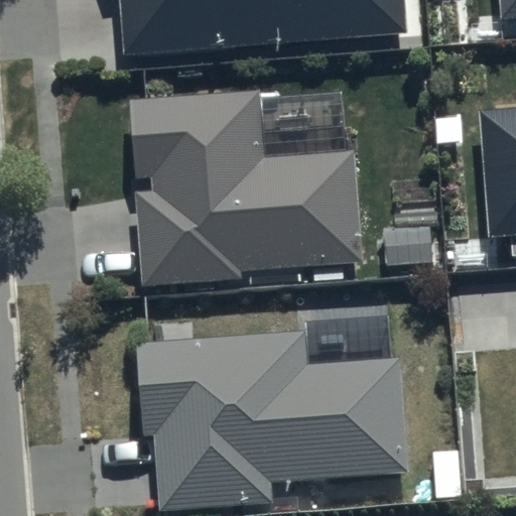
[(406,33),(403,0),(123,0),(128,54),(406,33)]
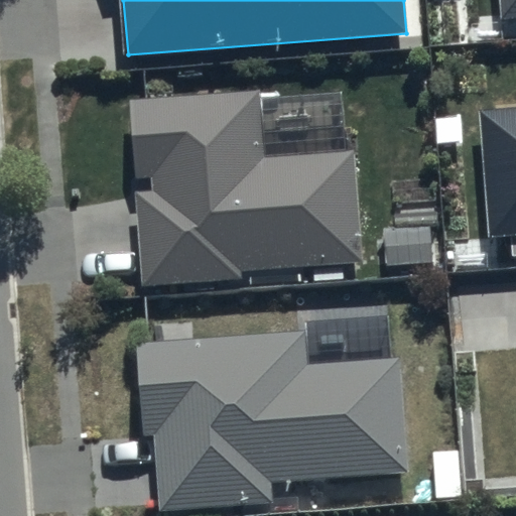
[(515,0),(499,0),(501,22),(515,21),(515,0)]
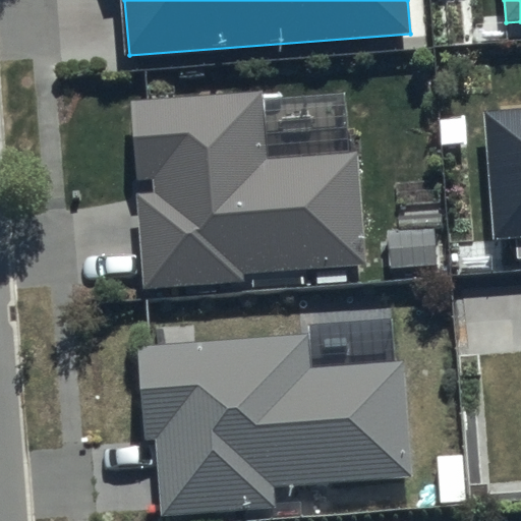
[(266,93),(129,102),(135,185),(152,184),(153,196),(137,197),(143,291),(243,284),(243,277),(367,268),(360,155),(271,161),(266,93)]
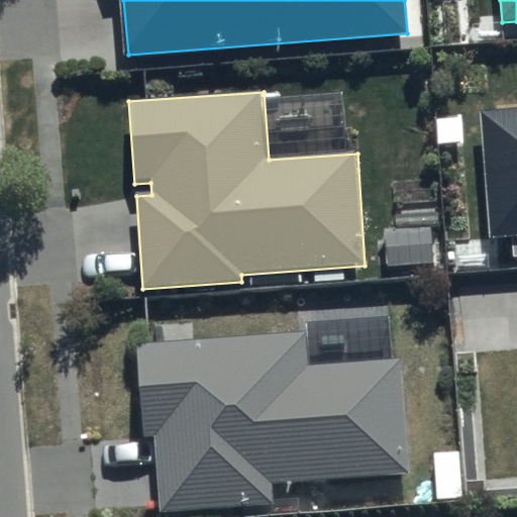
[(516,111),(484,114),(492,239),(516,237),(516,111)]
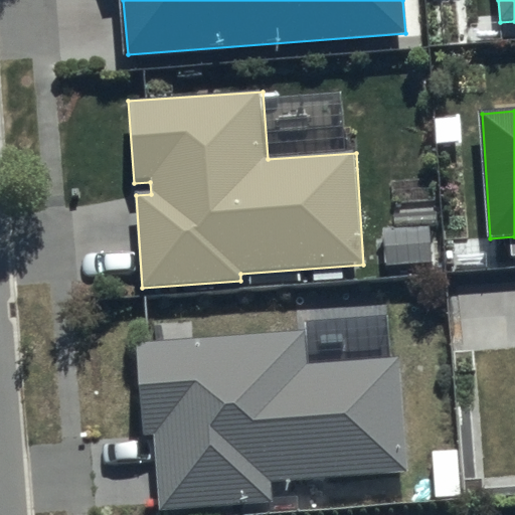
[(306,332),(136,343),(142,439),(155,438),(160,513),(273,506),(271,486),(409,476),(400,359),(308,365),(306,332)]
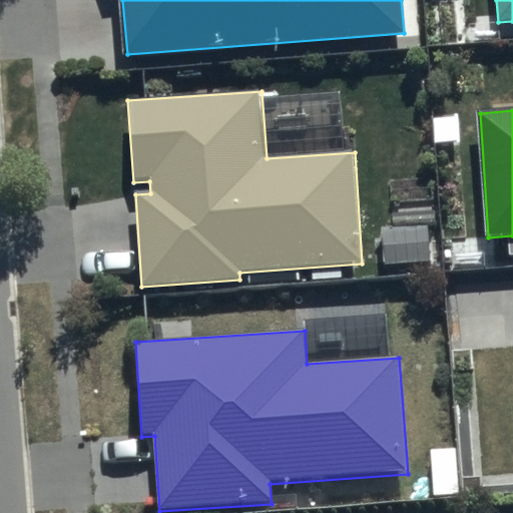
All buildings are outlined.
